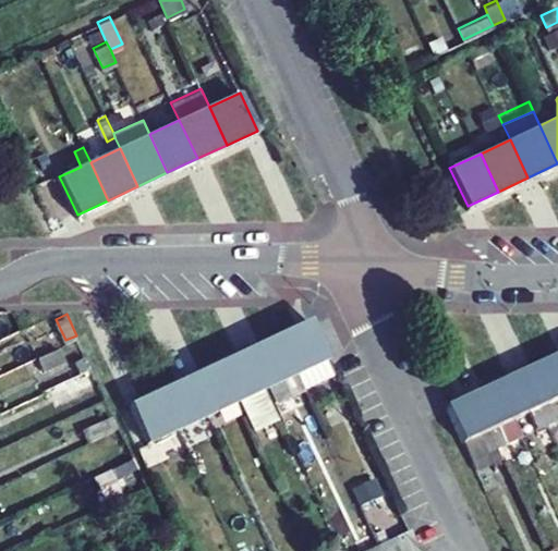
[(308,318),(278,332),(303,384),(332,371),(325,356),(327,356),(308,318)]
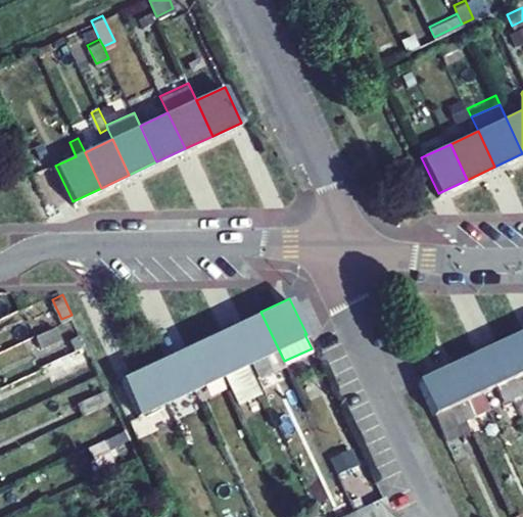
[(284,361),(260,312),(233,325),(249,360),(250,360),(257,374),(284,361)]
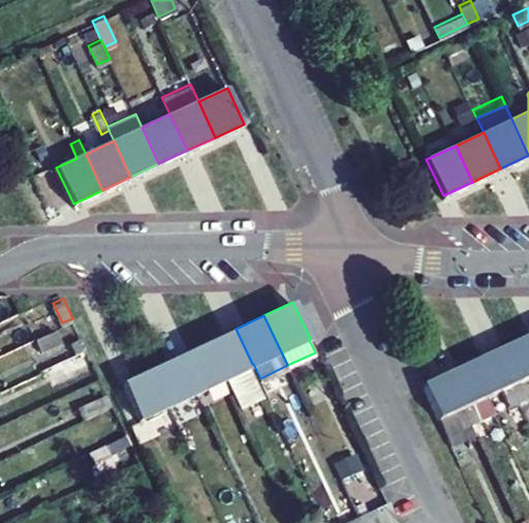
[(56,328),(35,337),(40,349),(61,340),(56,328)]
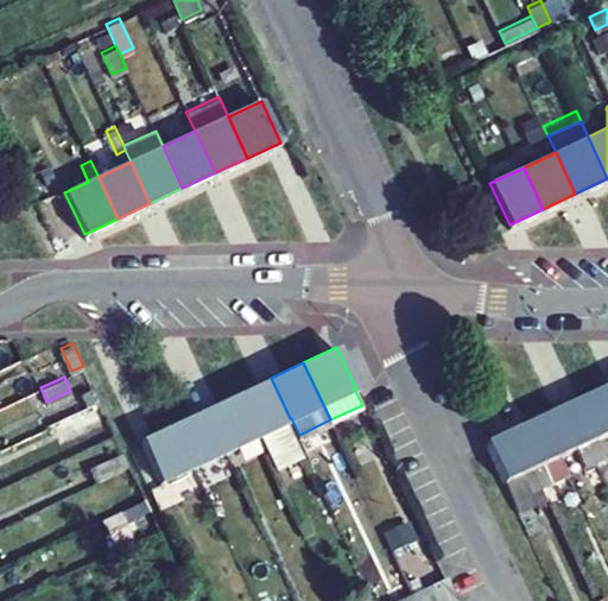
[(276,466),(303,453),(287,421),(290,418),(271,378),(239,392),(258,434),(260,432),(276,466)]
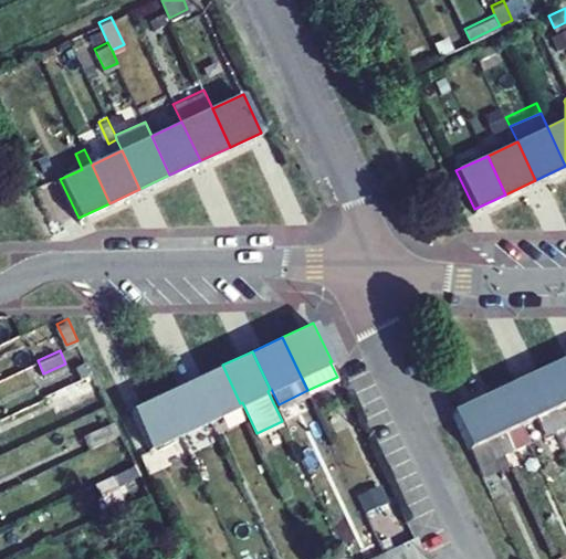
[(565,388),(565,356),(554,362),(565,388)]
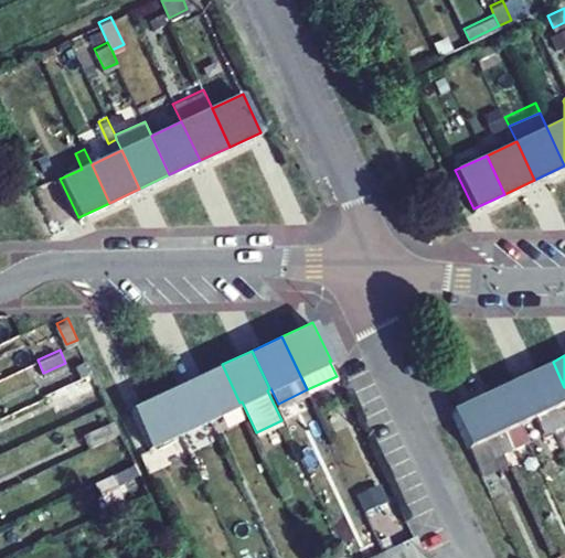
[(75,363),(81,374),(91,369),(86,358),(75,363)]
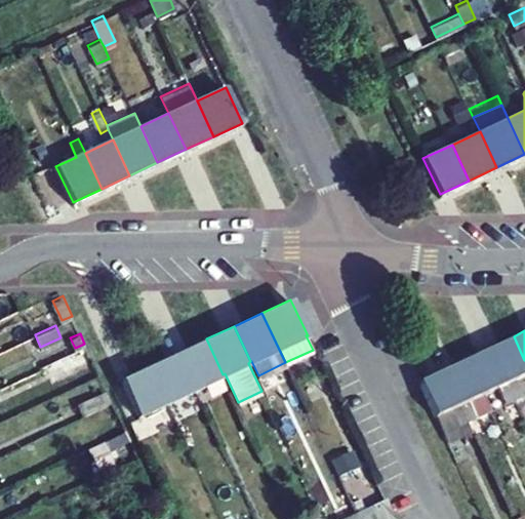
[(490,348),(514,396),(522,392),(515,376),(524,370),(524,360),(514,336),(490,348)]
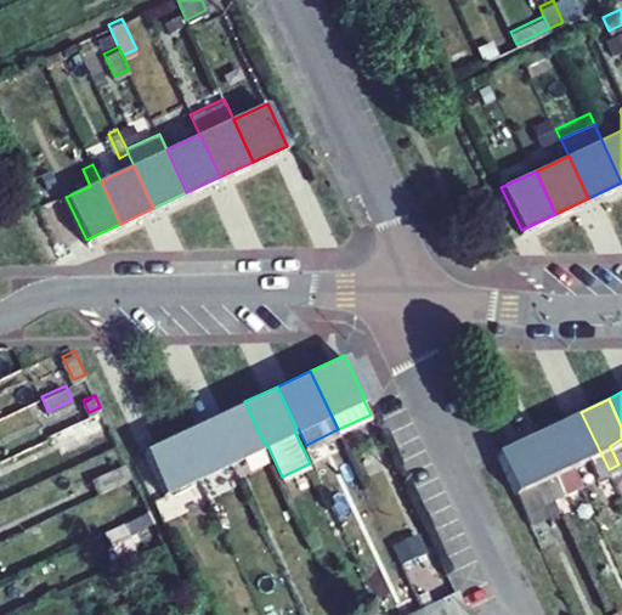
[(211,417),(231,460),(264,444),(244,401),(211,417)]
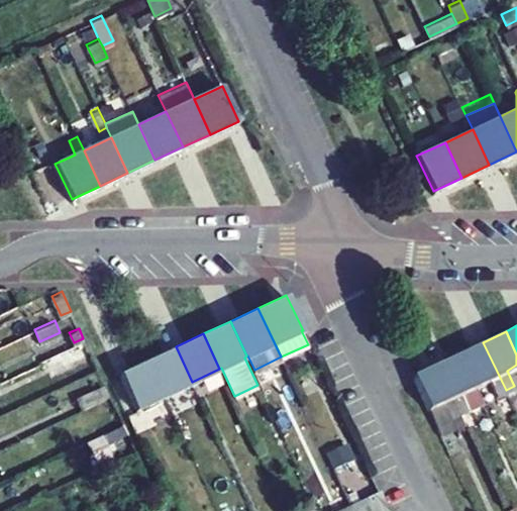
[(459,352),(476,385),(490,378),(497,394),(506,390),(483,342),(459,352)]
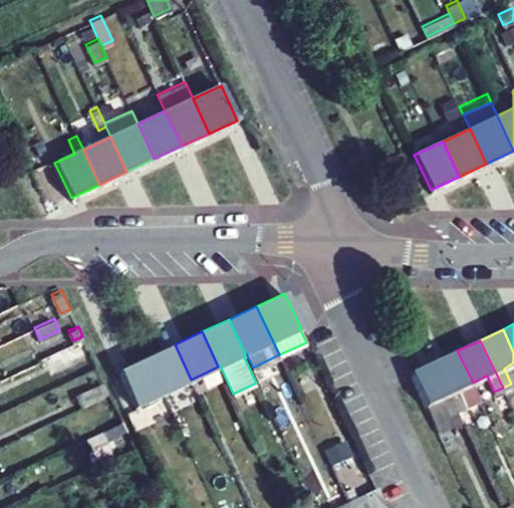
[(59,348),(63,358),(78,351),(74,342),(59,348)]
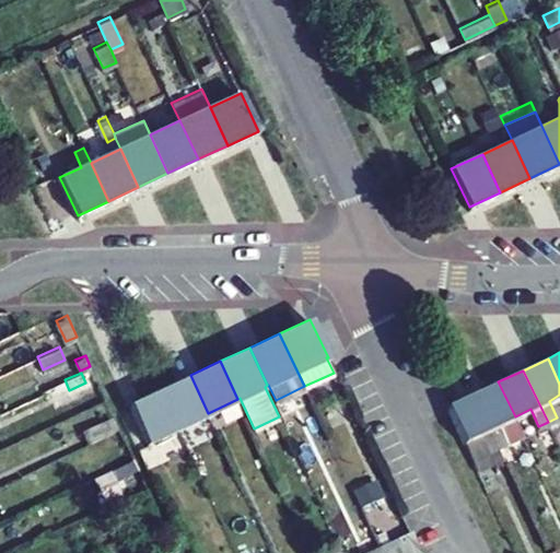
[(160,389),(178,427),(208,413),(190,375),(160,389)]
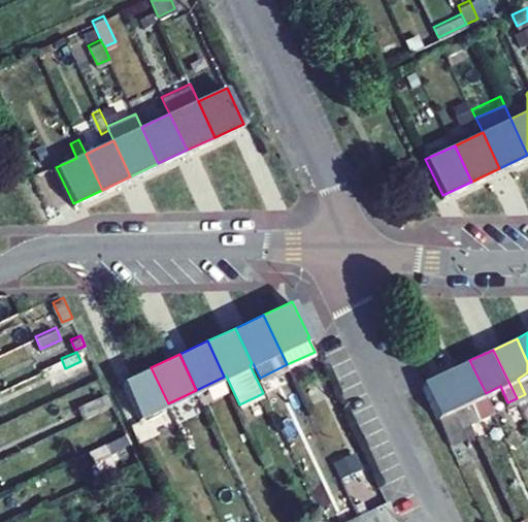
[(447,371),(469,421),(493,411),(486,393),(469,360),(447,371)]
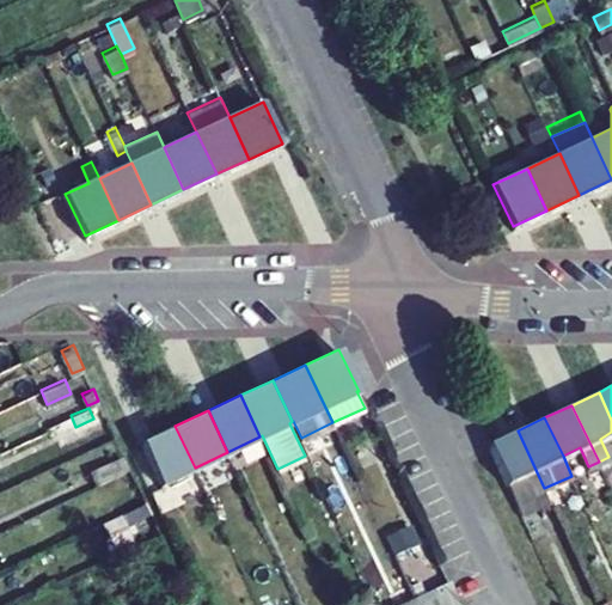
[(141,441),(161,483),(195,468),(175,426),(141,441)]
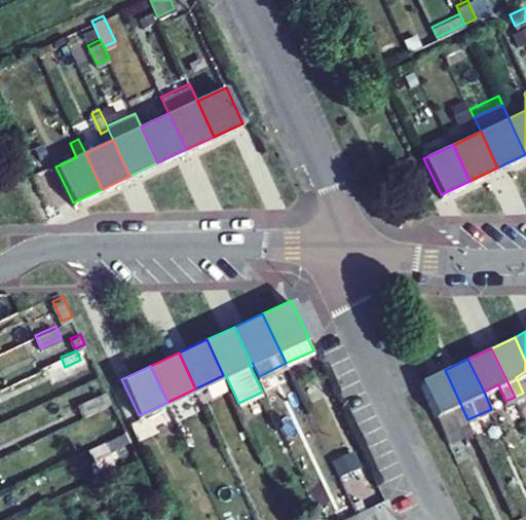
[(420,381),(444,431),(459,423),(464,434),(465,436),(474,432),(467,419),(445,370),(420,381)]
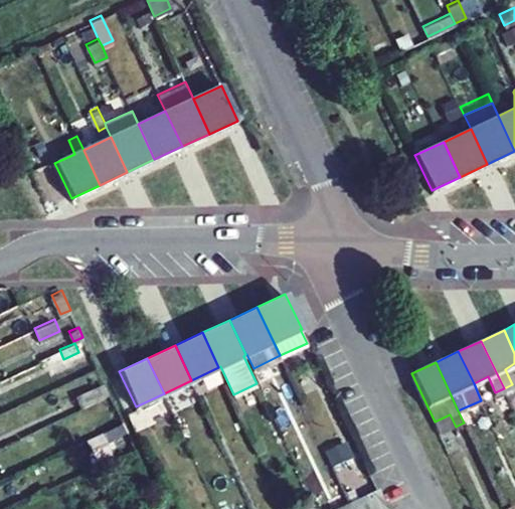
[(80,405),(108,392),(103,381),(75,394),(80,405)]
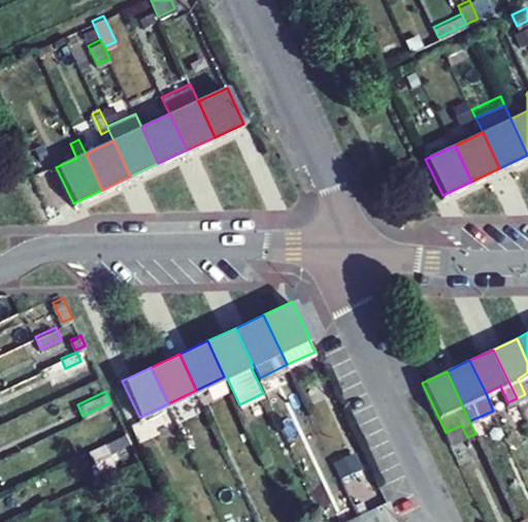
[(446,432),(451,443),(466,435),(461,425),(446,432)]
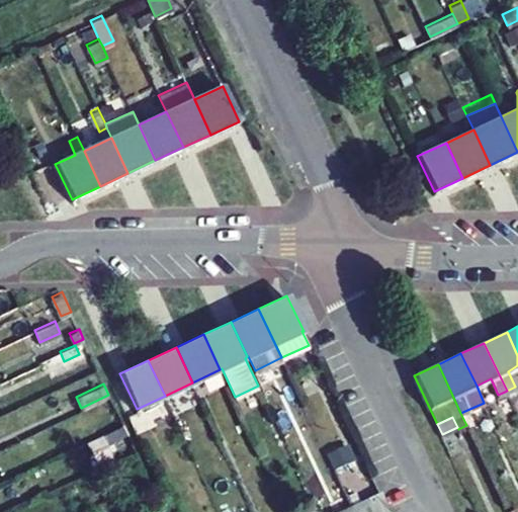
[(375,511),(391,511),(380,489),(378,490),(368,495),(375,511)]
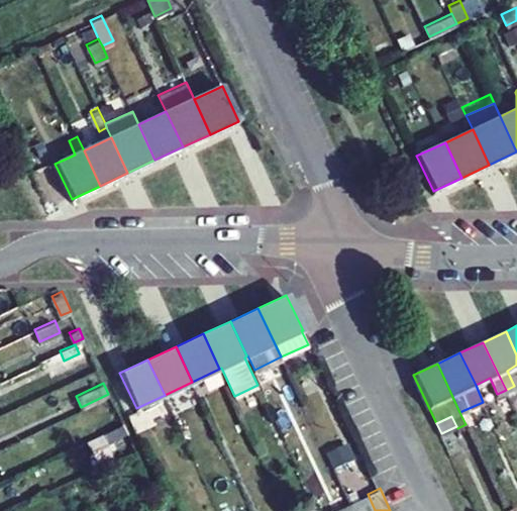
[(360,510),(375,510),(368,494),(355,499),(360,510)]
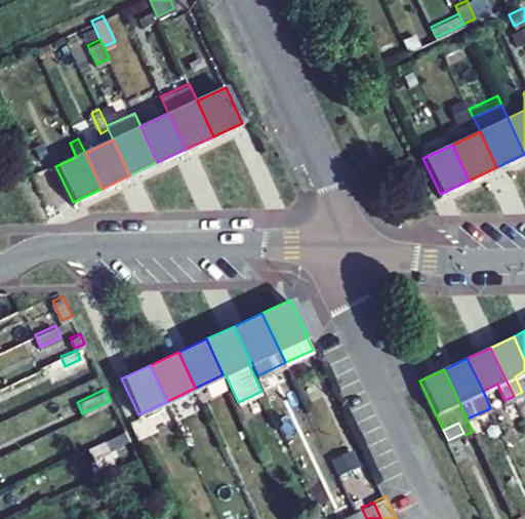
[(352,518),(366,518),(361,507),(355,510),(349,513),(352,518)]
